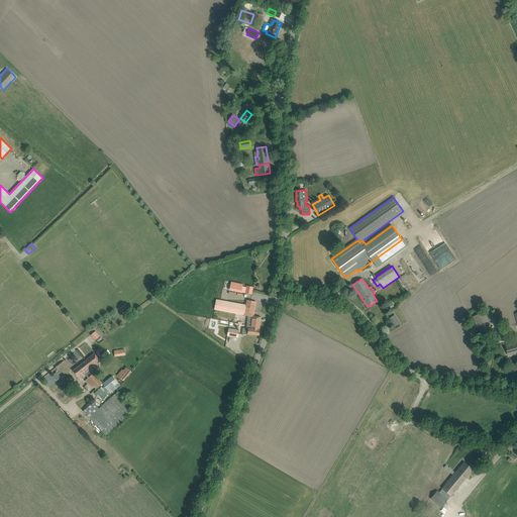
[(246,286),(246,288),(242,287),(243,285),(231,282),(229,290),(242,293),(242,292),(245,293),(251,295),(253,287),(246,286)]
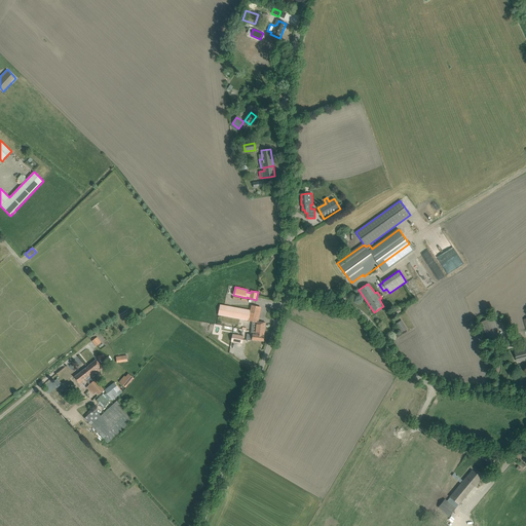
[(260,307),(255,306),(252,305),(251,310),(220,305),(218,315),(256,322),(255,331),(256,332),(264,333),(265,323),(258,322),(259,317),(258,317),(260,307)]
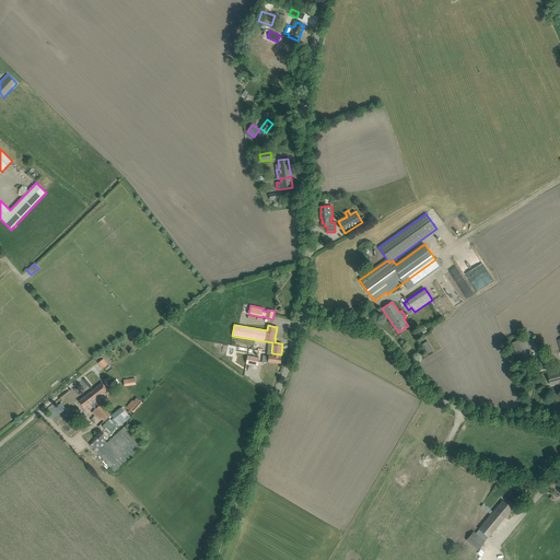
[(521,363),(533,359),(525,338),(512,343),(521,363)]
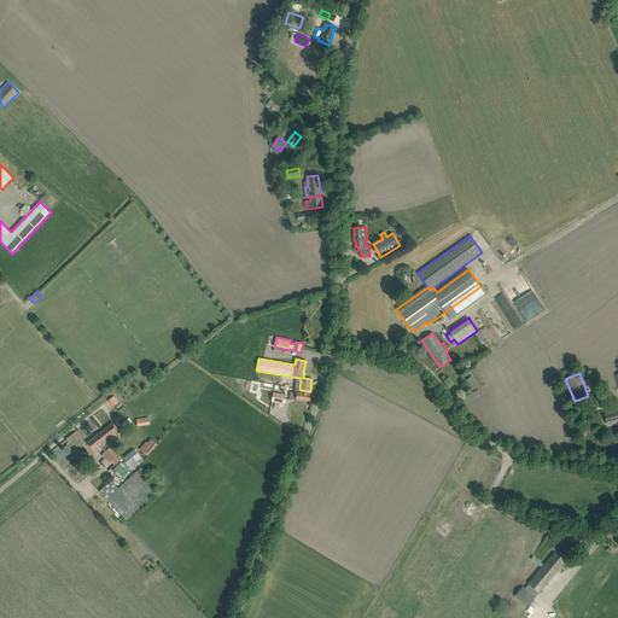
[(471,391),(476,388),(478,386),(472,377),(470,378),(465,382),(471,391)]
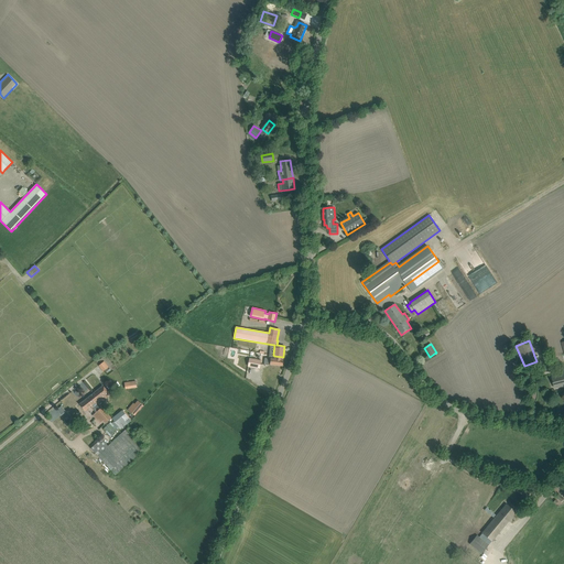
[(273,355),(269,355),(269,358),(270,358),(270,365),(282,366),(283,360),(283,357),(274,356),(273,355)]
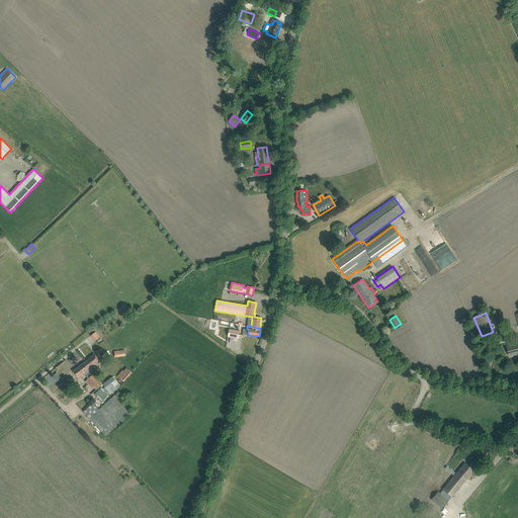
[(240,331),(229,329),(228,337),(239,339),(240,331)]
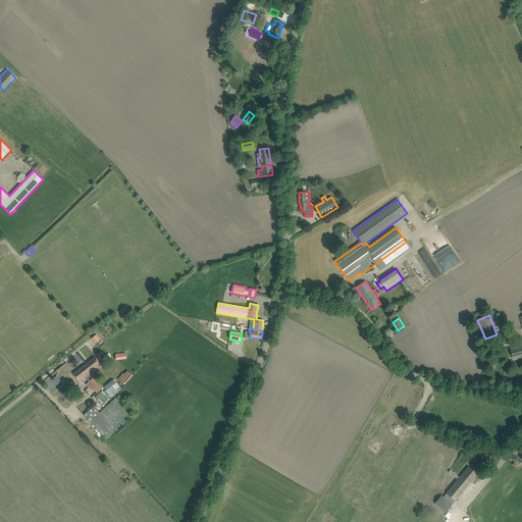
[(97,334),(92,338),(96,344),(101,340),(97,334)]
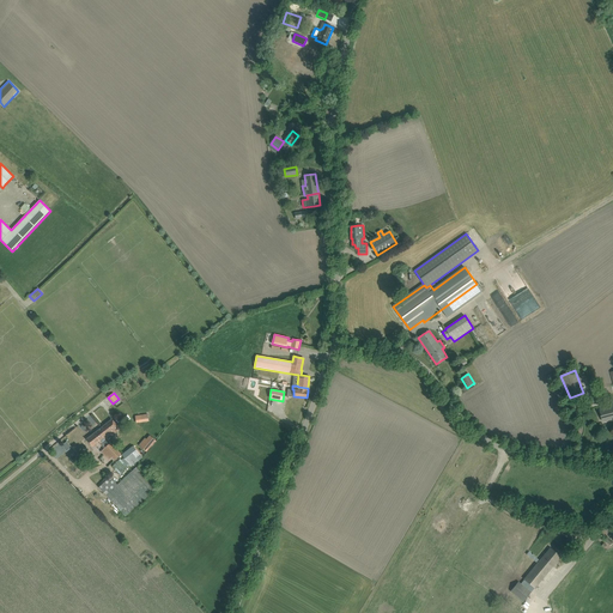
[(601,396),(587,401),(589,408),(601,405),(600,402),(602,401),(601,396)]
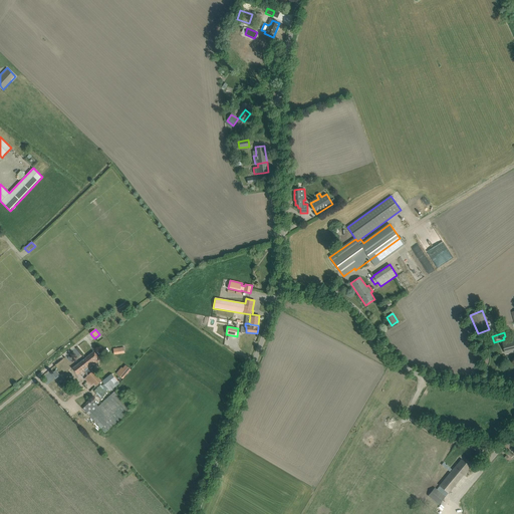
[(513,340),(504,343),(503,343),(505,349),(506,353),(513,351),(513,336),(513,337),(513,340)]
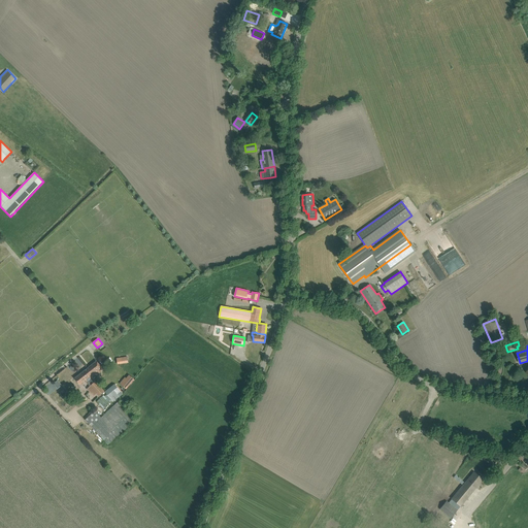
[(90,372),(87,374),(90,380),(92,377),(103,369),(100,365),(97,361),(88,368),(90,372)]
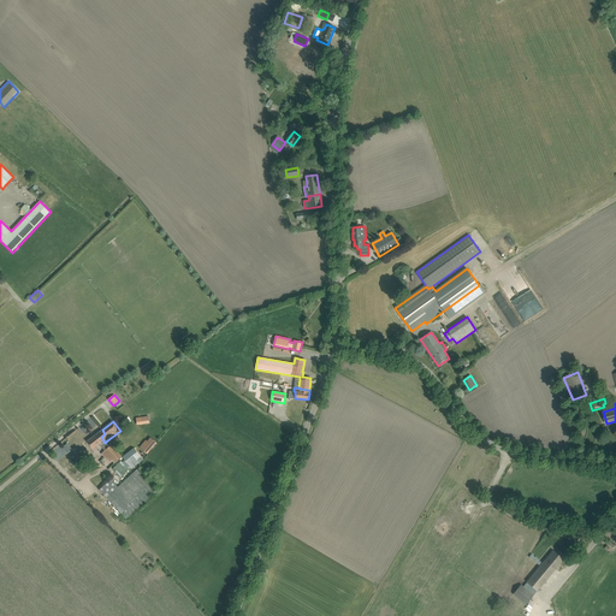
[(100,432),(87,442),(90,446),(93,449),(99,444),(105,451),(116,462),(122,456),(111,445),(107,440),(105,443),(101,437),(105,434),(102,430),(100,432)]
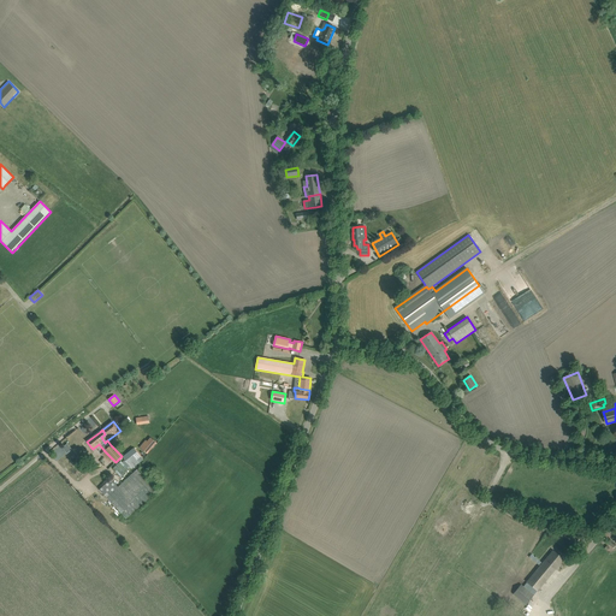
[(150,437),(141,449),(147,455),(157,443),(150,437)]
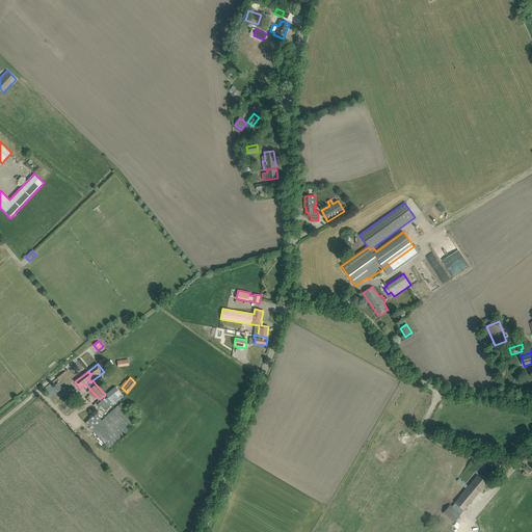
[(115,388),(112,390),(120,400),(124,397),(121,394),(115,388)]
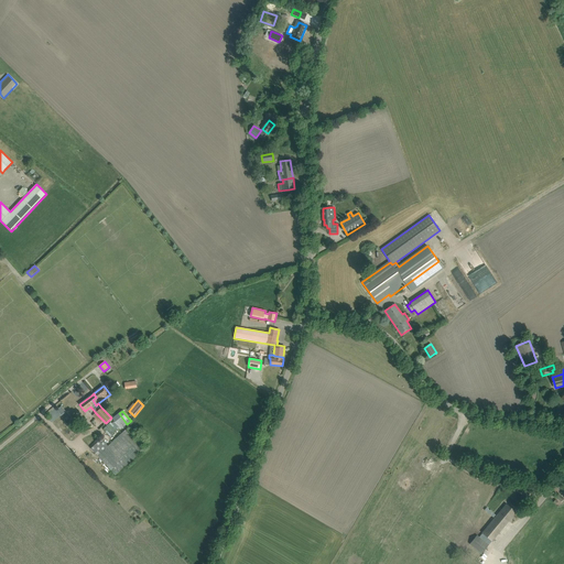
[(120,430),(127,424),(119,413),(112,419),(120,430)]
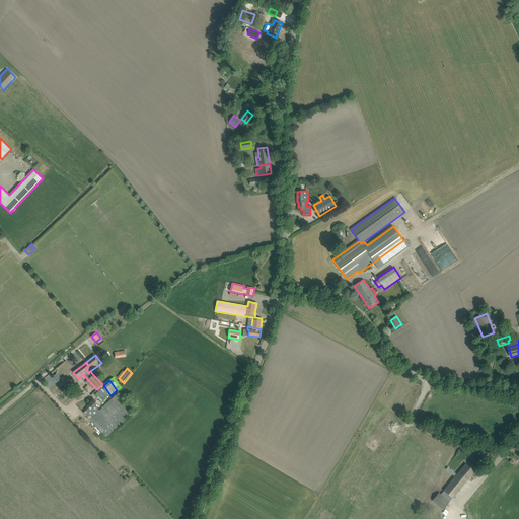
[(108,395),(105,392),(102,388),(94,394),(101,401),(108,395)]
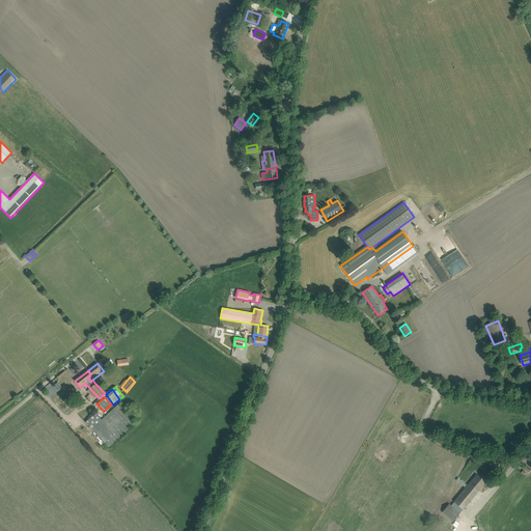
[(99,417),(95,414),(85,422),(109,447),(136,422),(118,404),(102,420),(99,417)]
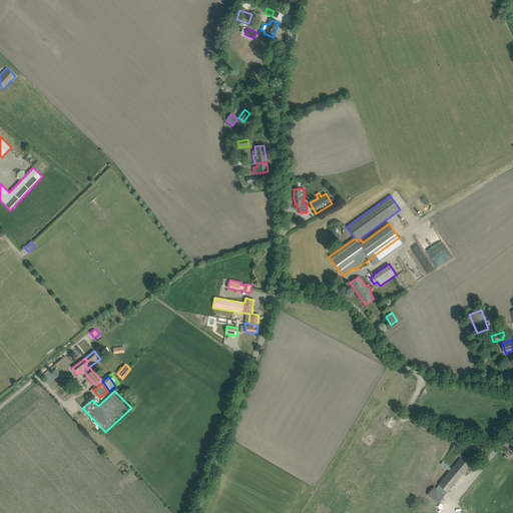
[(439,485),(447,492),(469,466),(461,459),(452,470),(448,466),(446,468),(450,472),(439,485)]
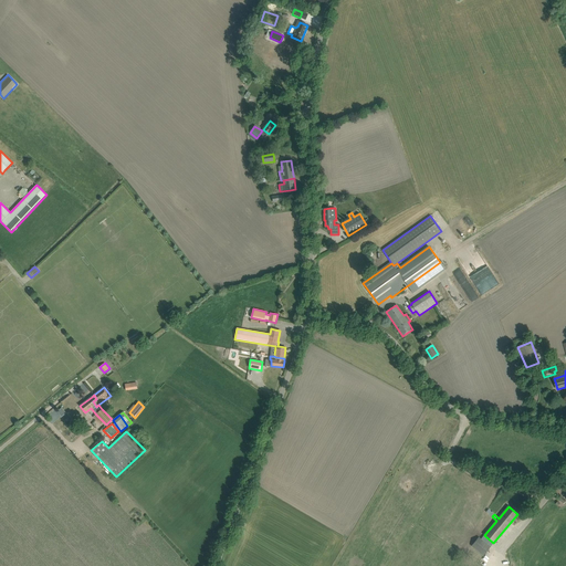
[(491,547),(490,546),(479,537),(471,546),(483,556),(491,547)]
